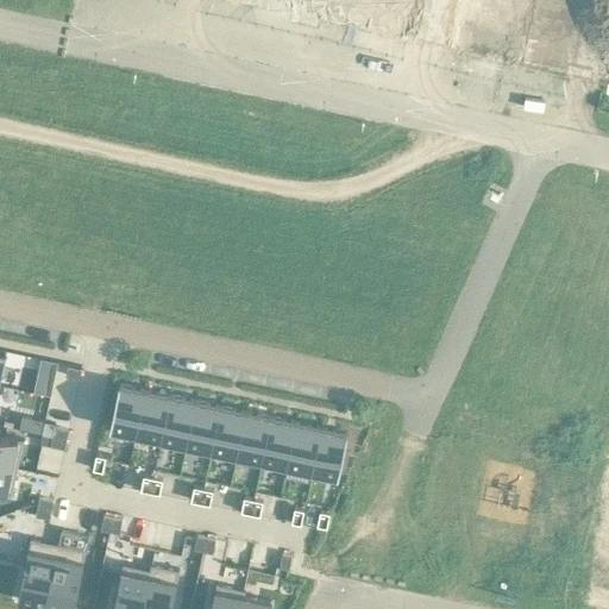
[(299,33),(296,5),(249,8),(252,66),(308,62),(306,36),(318,35),(318,32),(299,33)]
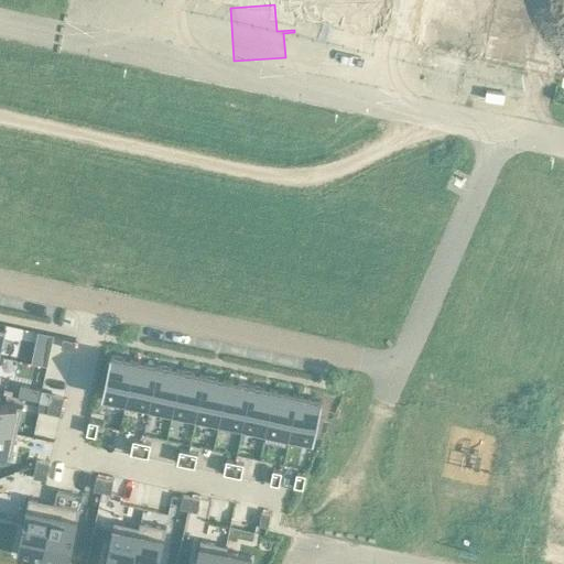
[(119,226),(116,242),(129,246),(132,228),(119,226)]
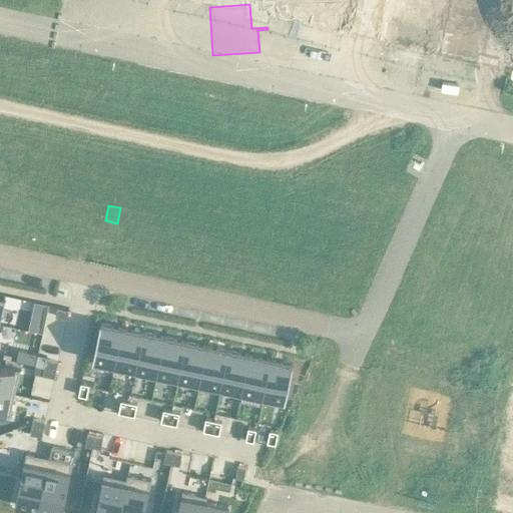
[(285,242),(282,259),(294,261),(297,245),(285,242)]
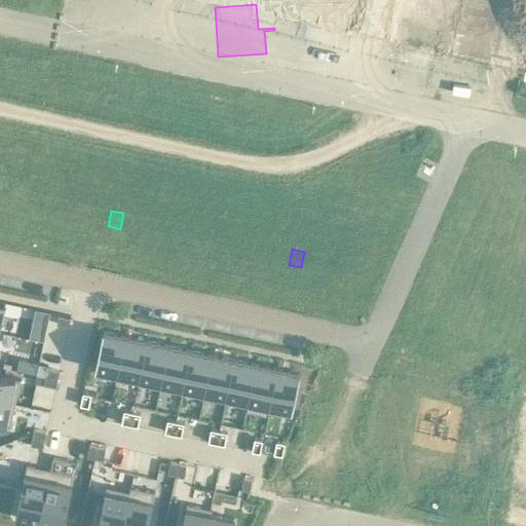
[(58,316),(55,325),(68,328),(69,320),(58,316)]
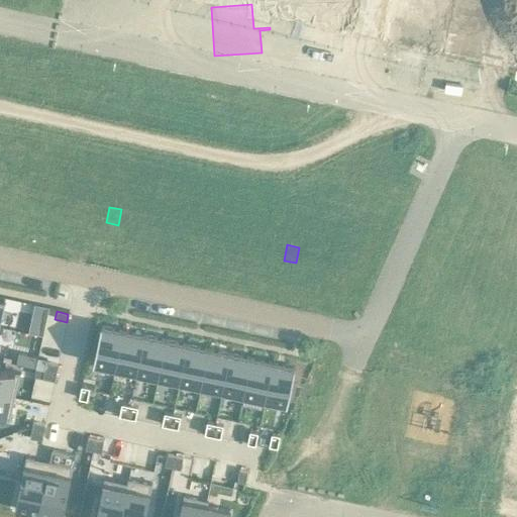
[(100,328),(93,364),(114,368),(122,332),(100,328)]
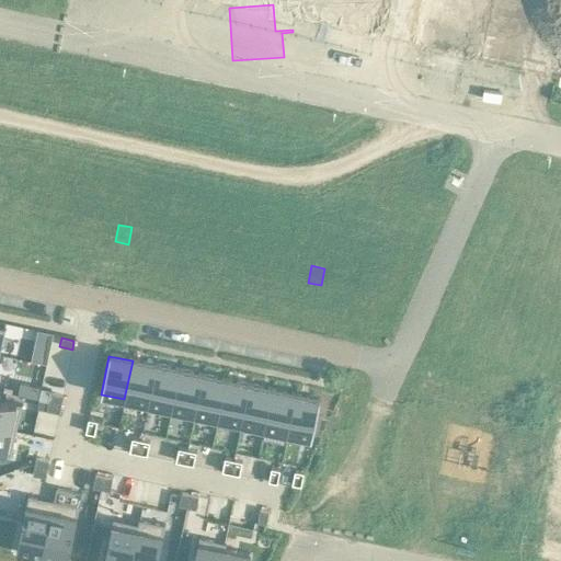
[(133,361),(124,399),(148,404),(156,366),(133,361)]
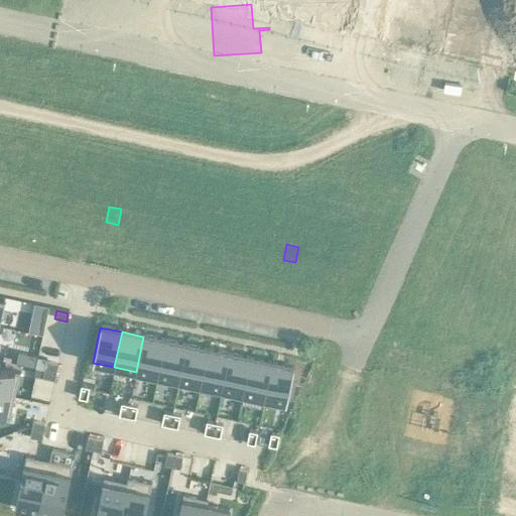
[(143,337),(136,372),(157,376),(164,341),(143,337)]
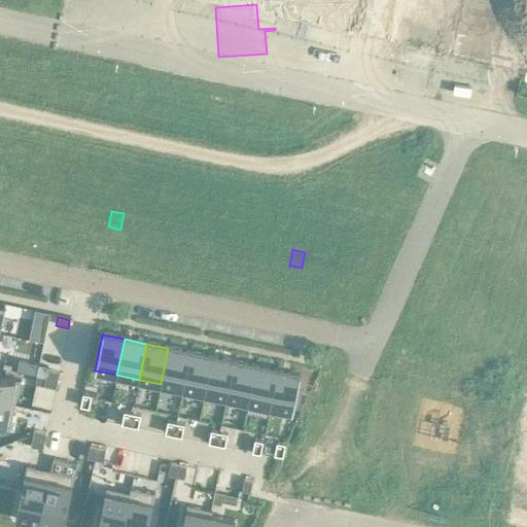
[(168,348),(161,384),(182,389),(189,353),(168,348)]
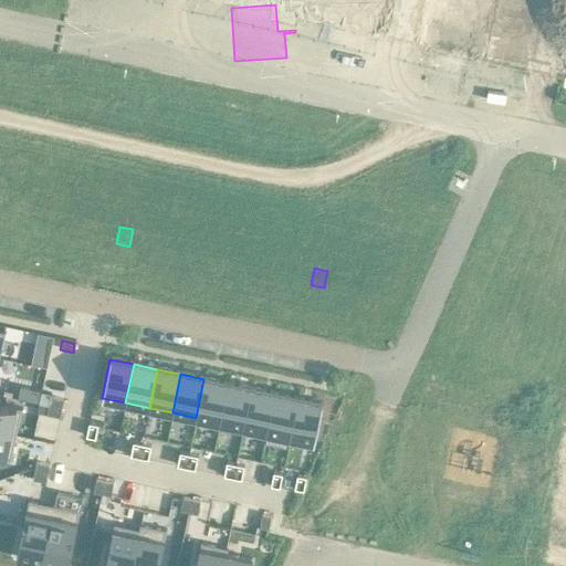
[(203,379),(196,418),(219,422),(227,384),(203,379)]
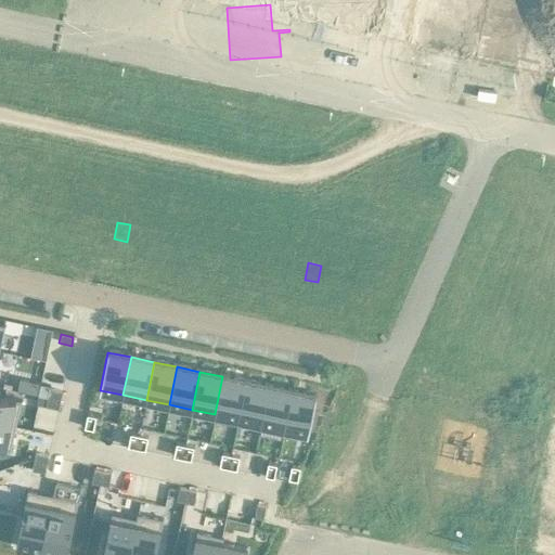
[(222,376),(215,414),(237,420),(245,381),(222,376)]
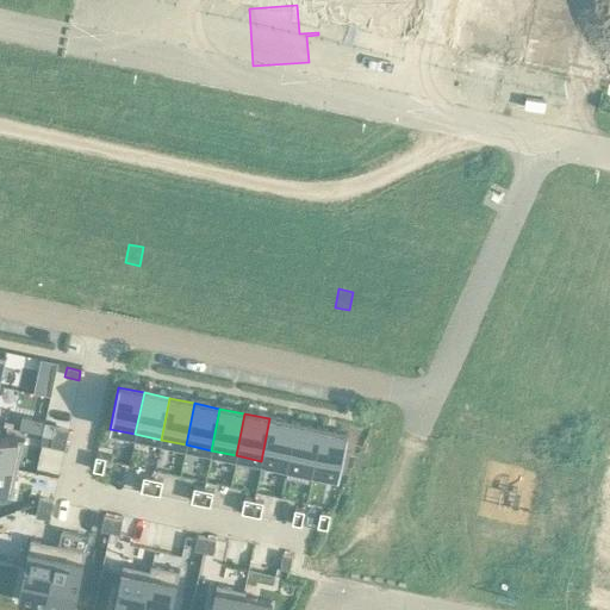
[(269,418),(261,461),(286,466),(294,424),(269,418)]
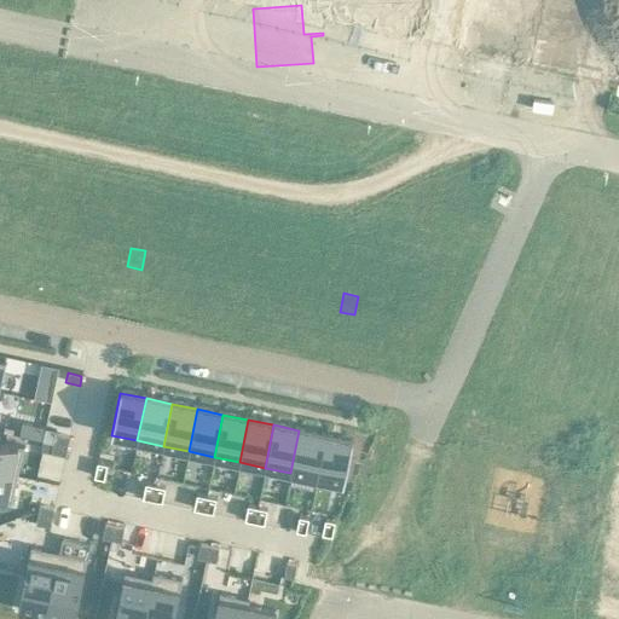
[(299,431),(290,473),(316,478),(325,435),(299,431)]
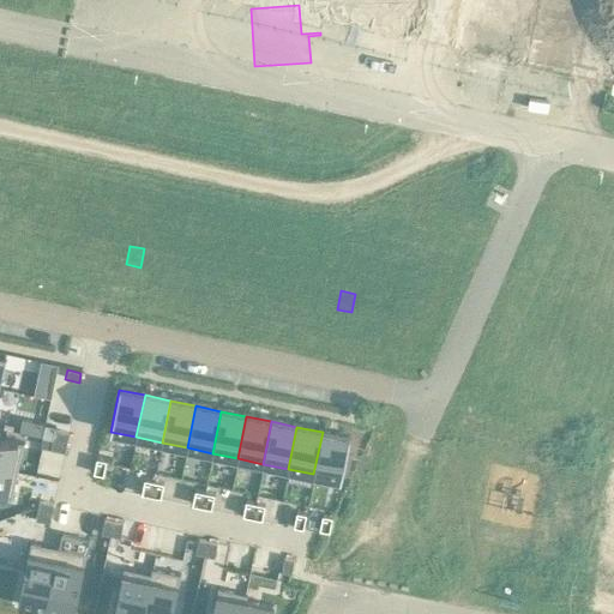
[(52,440),(66,443),(67,434),(54,431),(52,440)]
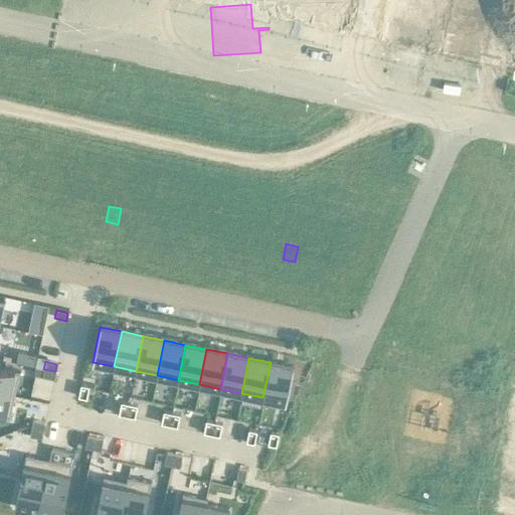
[(271,362),(263,397),(284,402),(292,367),(271,362)]
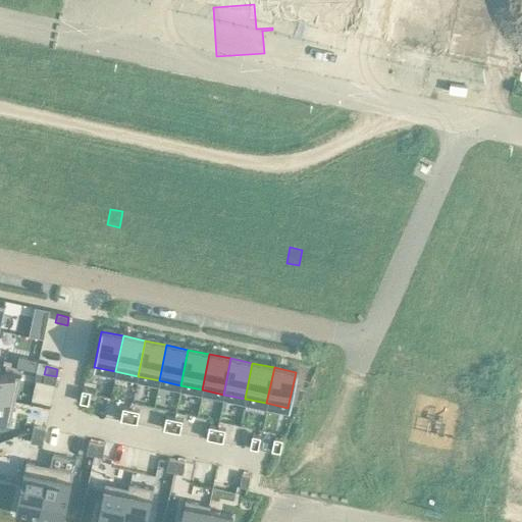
[(0,372),(0,398),(10,400),(15,376),(0,372)]
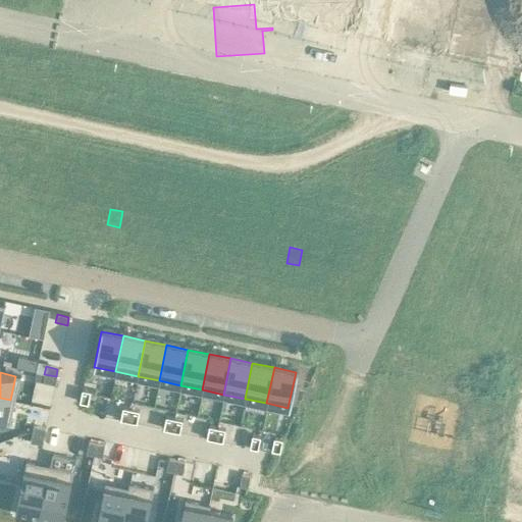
[(44,374),(42,382),(54,384),(56,376),(44,374)]
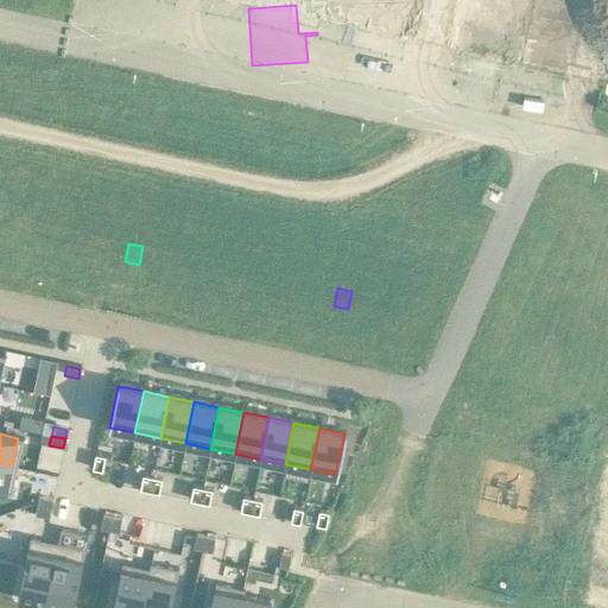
[(95,455),(92,469),(101,470),(105,456),(95,455)]
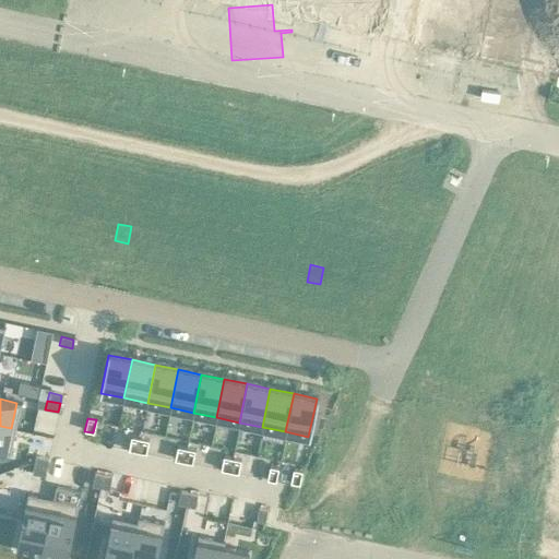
[(0,426),(0,452),(6,454),(11,428),(0,426)]
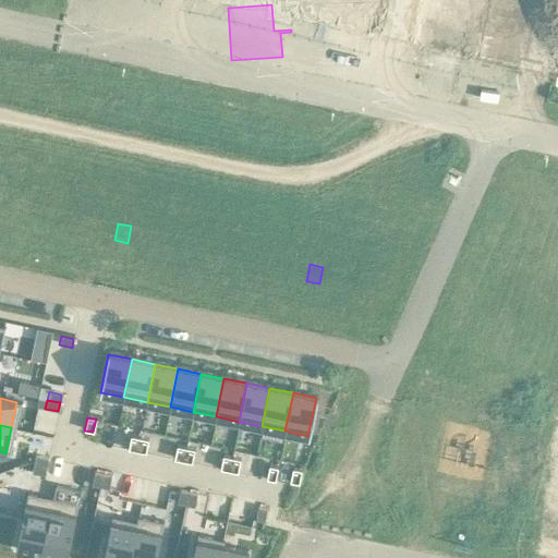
[(131,436),(128,449),(136,451),(140,438),(131,436)]
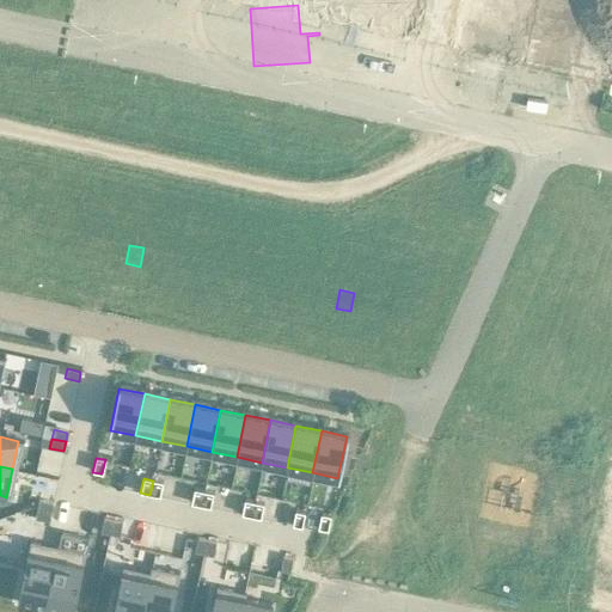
[(153,481),(150,495),(159,496),(163,482),(153,481)]
